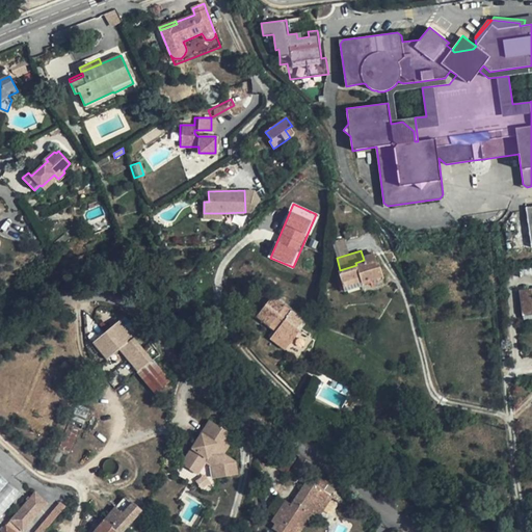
[(376,263),(373,253),(363,257),(364,260),(355,263),(356,265),(340,270),(338,271),(344,288),(362,282),(363,284),(383,276),(379,262),(376,263)]
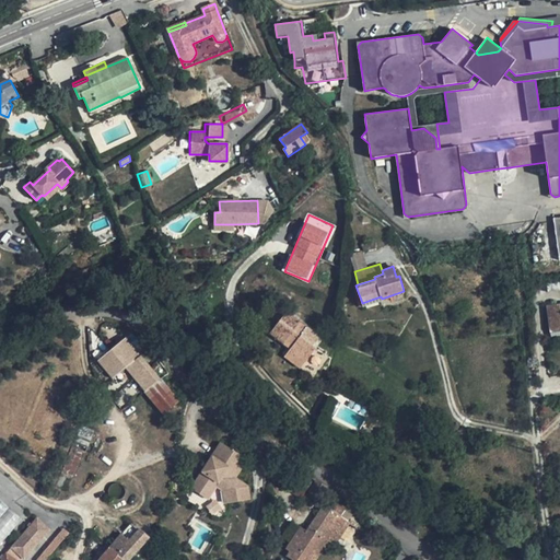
[(382,299),(381,296),(362,303),(363,307),(382,302),(382,299)]
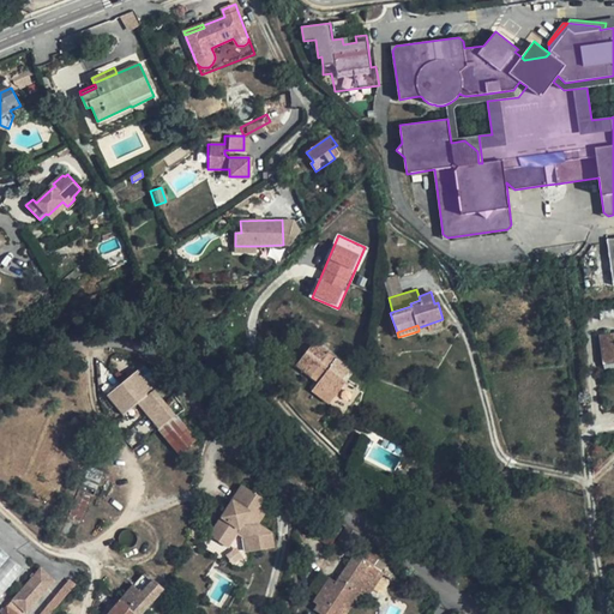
[(314,342),(300,331),(292,343),(306,354),(314,342)]
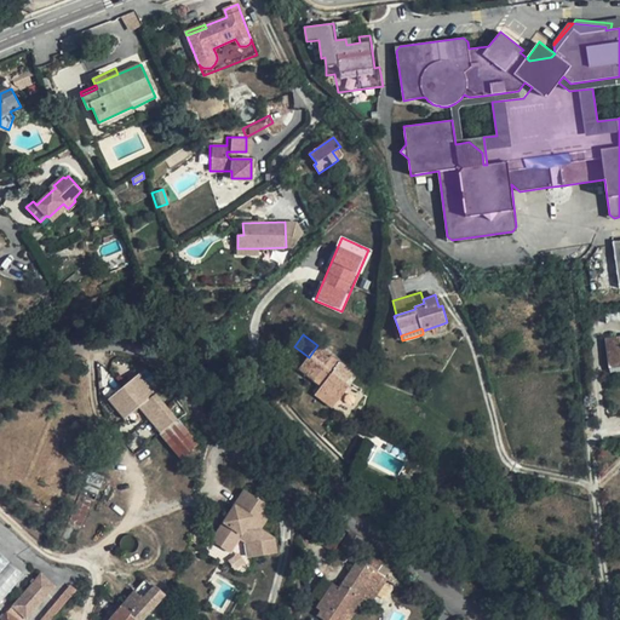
[(619,334),(604,337),(608,367),(619,366),(619,334)]
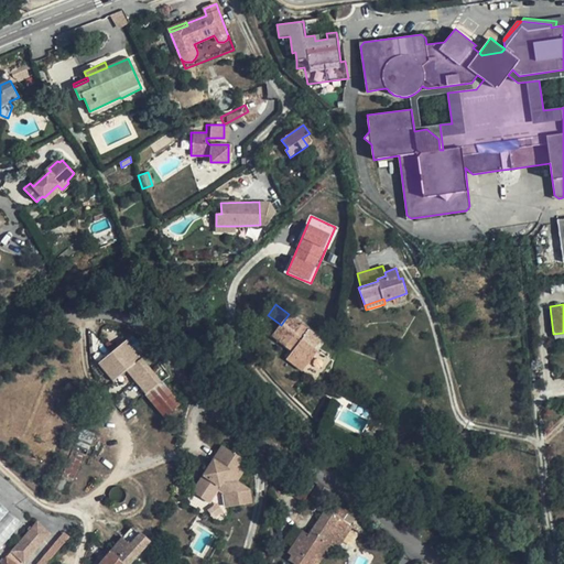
[(322,339),(289,314),(281,325),(272,335),(285,346),(288,343),(295,348),(291,354),(306,366),(318,350),(315,348),(322,339)]
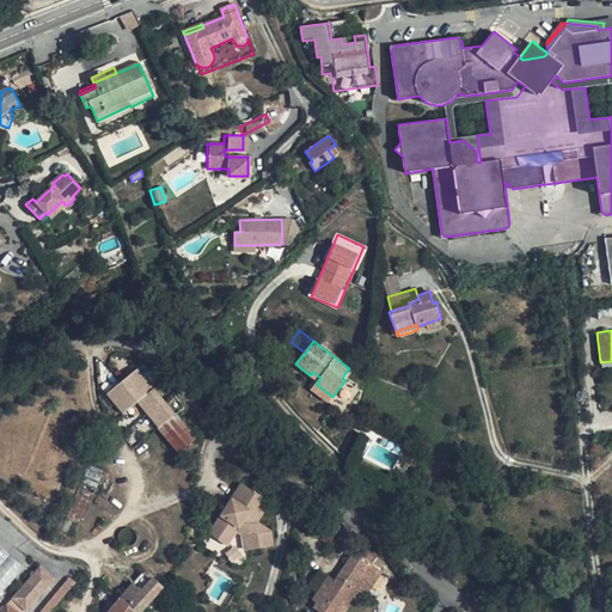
[(196,439),(138,368),(122,381),(106,395),(124,416),(129,411),(139,404),(142,409),(179,452),(196,439)]
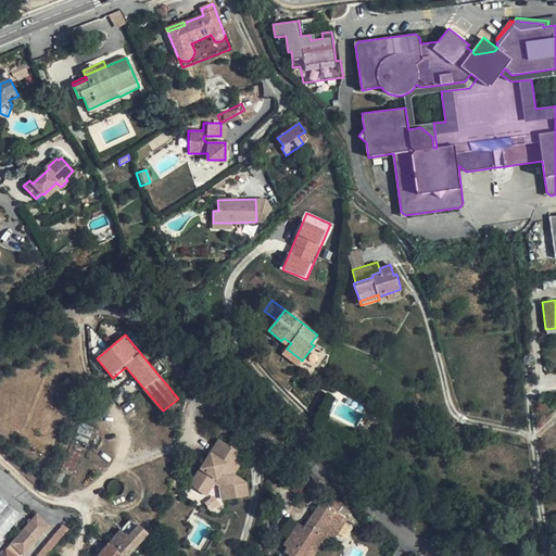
[(302,361),(287,349),(282,354),(298,366),(302,361)]
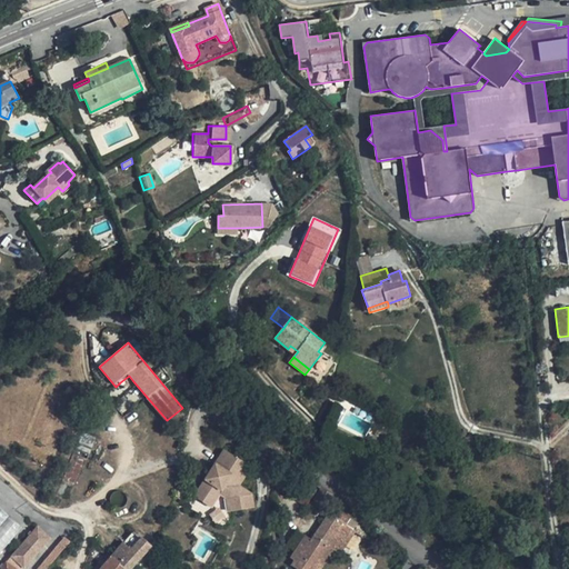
[(378,431),(370,428),(368,432),(371,435),(369,439),(381,445),(388,432),(379,428),(378,431)]
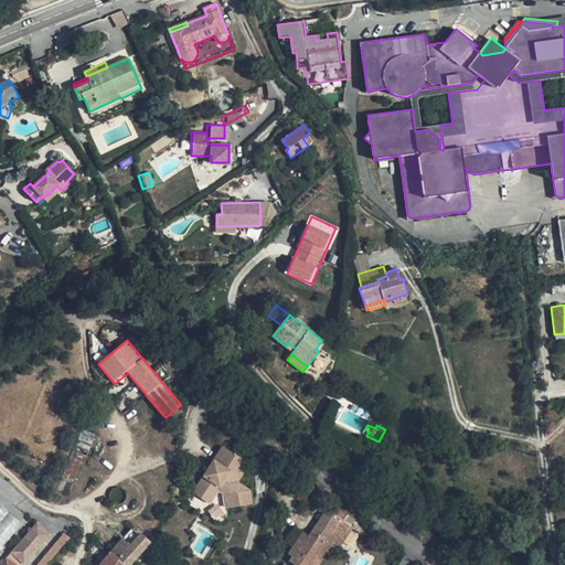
[(96,435),(81,428),(62,478),(74,482),(84,457),(87,457),(96,435)]
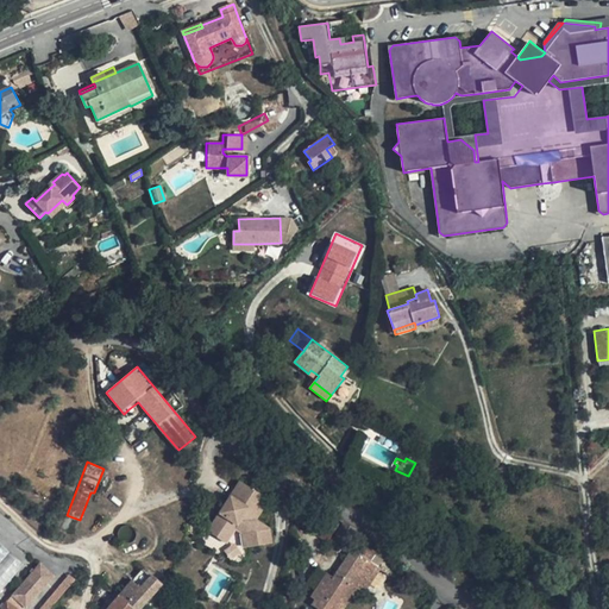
[(208,533),(226,544),(236,529),(244,535),(246,550),(272,545),(270,531),(256,521),(269,501),(242,482),(208,533)]
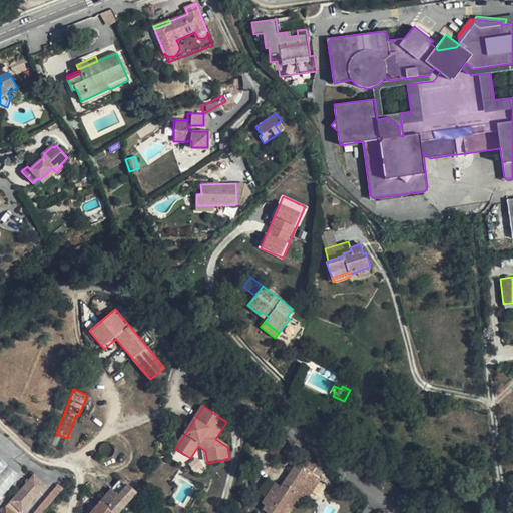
[(283,436),(271,428),(267,434),(279,443),(283,436)]
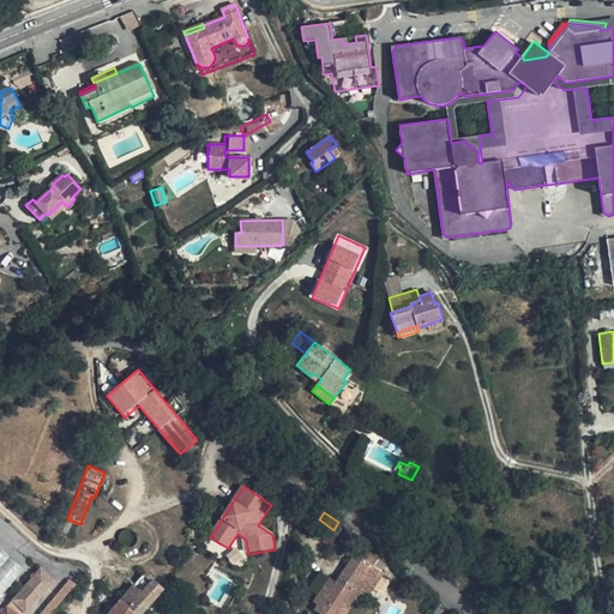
[(67,535),(61,533),(58,543),(62,546),(67,535)]
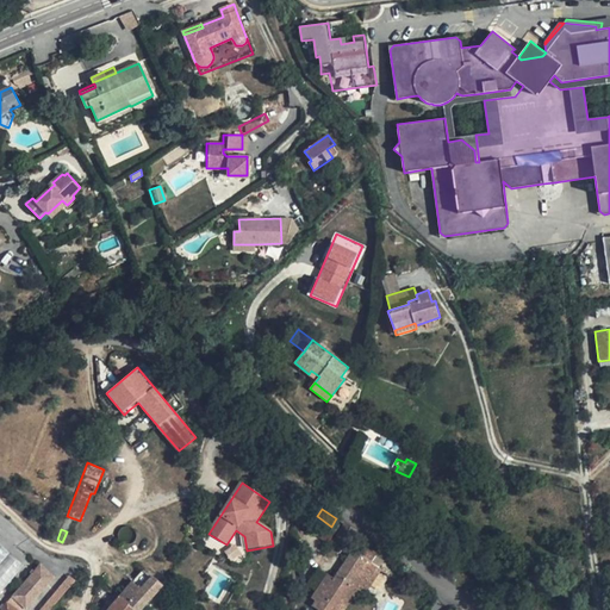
[(0,592),(24,566),(0,545),(0,592)]
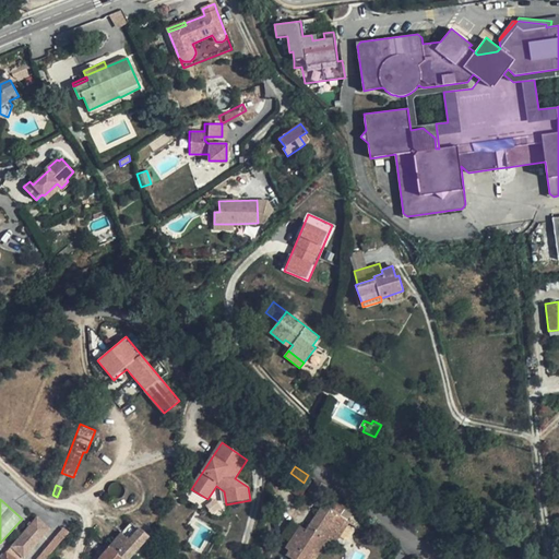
[(344,509),(332,501),(328,507),(340,515),(344,509)]
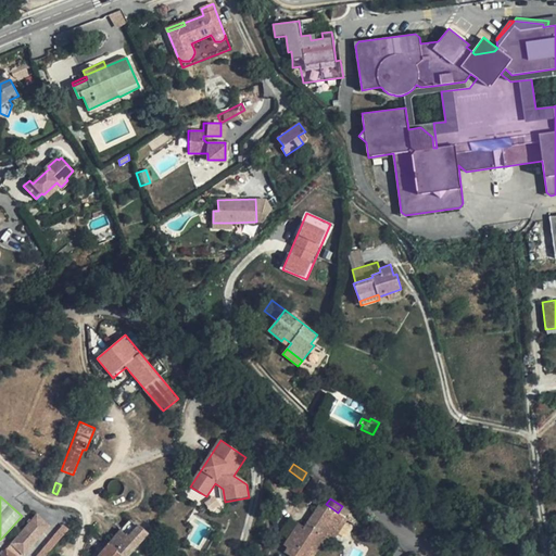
[(326,504),(321,502),(305,528),(299,523),(285,545),(288,547),(285,553),(290,555),(304,555),(306,554),(313,544),(318,547),(325,538),(331,542),(348,519),(338,513),(326,504)]
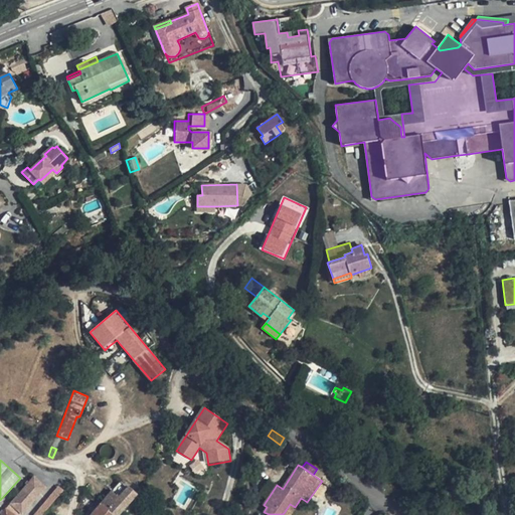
[(46,487),(34,477),(11,504),(23,514),(46,487)]
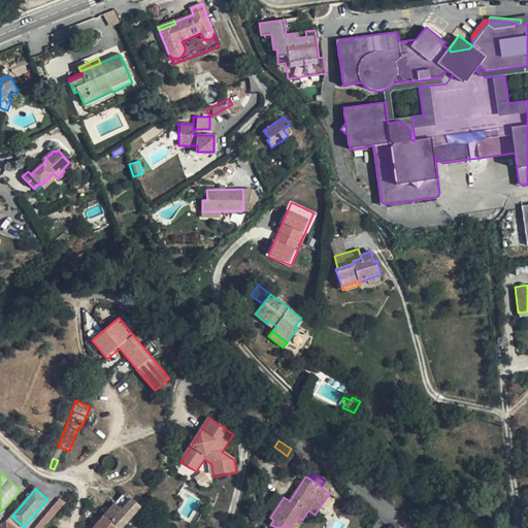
[(59,498),(33,527),(43,527),(65,502),(59,498)]
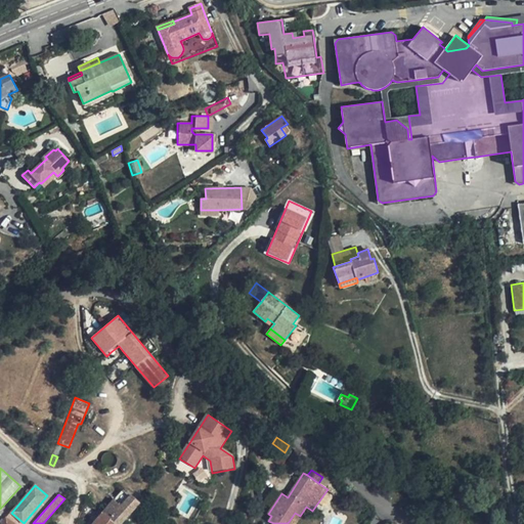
[(103,512),(115,523),(120,523),(140,503),(131,495),(121,506),(115,499),(114,500),(113,500),(103,512)]
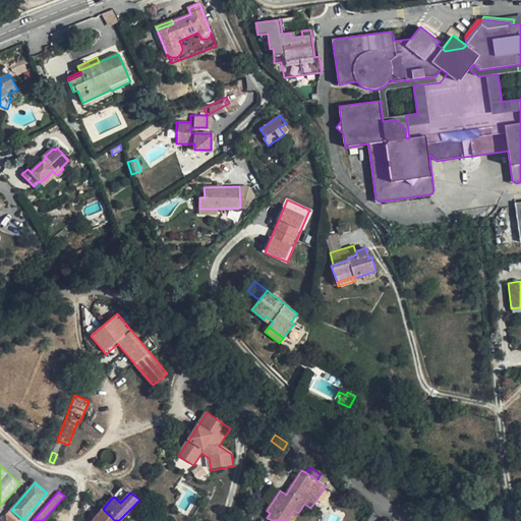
[(114,520),(103,509),(92,520),(114,520)]
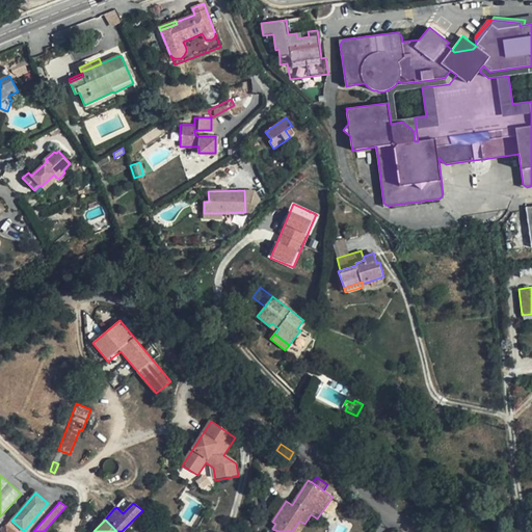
[(22,531),(24,531),(11,521),(6,526),(15,531),(22,531)]
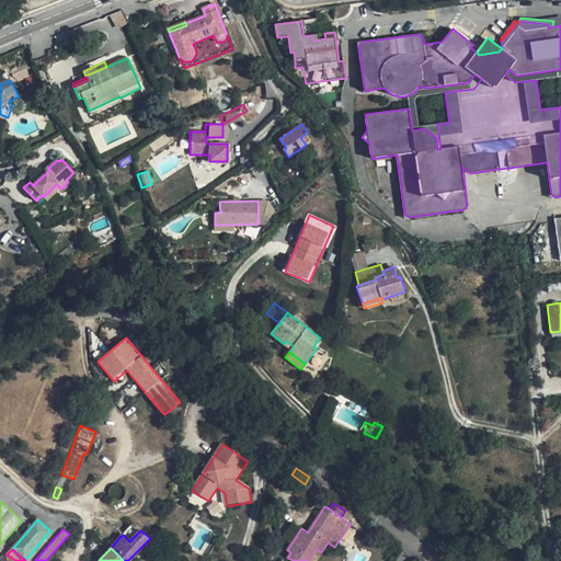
[(315,560),(321,552),(316,549),(309,559),(307,560),(315,560)]
